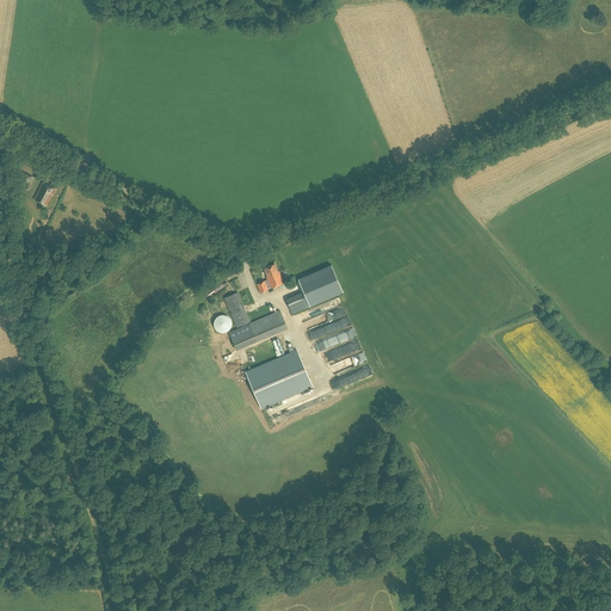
[(28,190),(35,178),(23,172),(17,184),(28,190)]
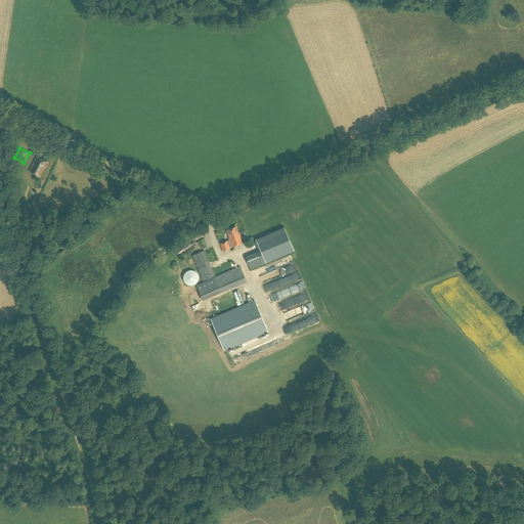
[(46,167),(48,163),(36,157),(29,171),(40,177),(45,167),(46,167)]
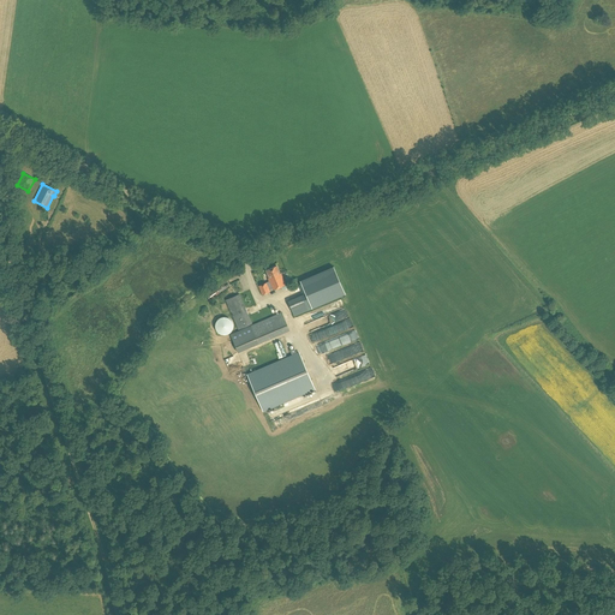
[(280,274),(276,266),(266,270),(269,279),(268,279),(269,281),(258,286),(262,294),(270,292),(269,290),(273,288),(273,290),(286,285),(281,274),(280,274)]
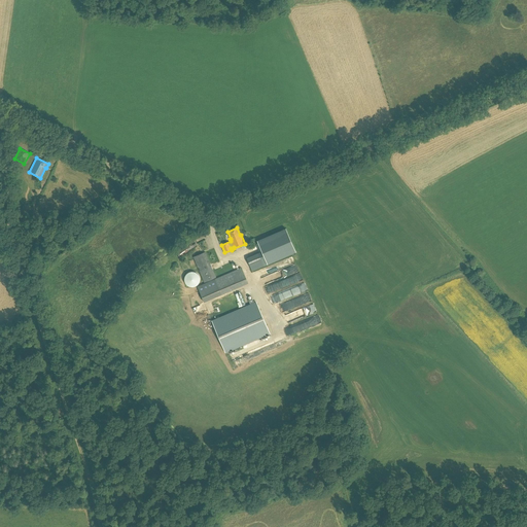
[(180,257),(197,245),(192,239),(176,252),(180,257)]
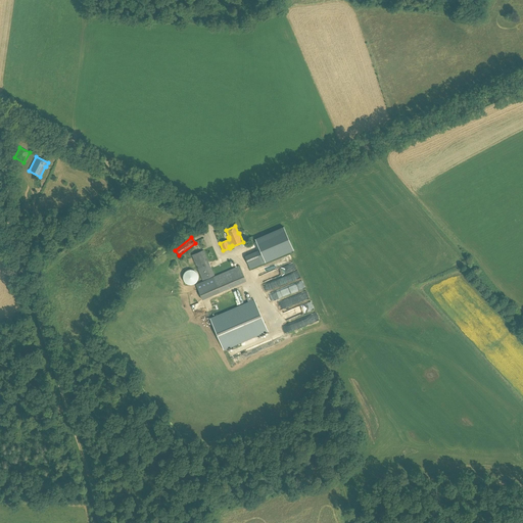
[(250,269),(273,259),(268,246),(244,255),(250,269)]
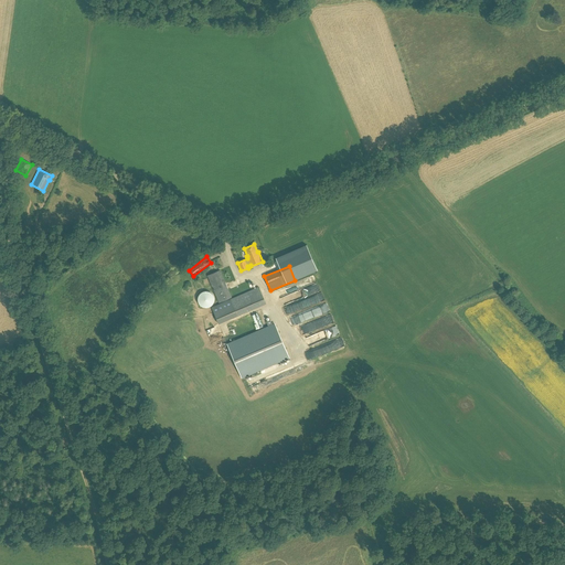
[(228,289),(220,270),(206,276),(219,302),(234,296),(231,288),(228,289)]
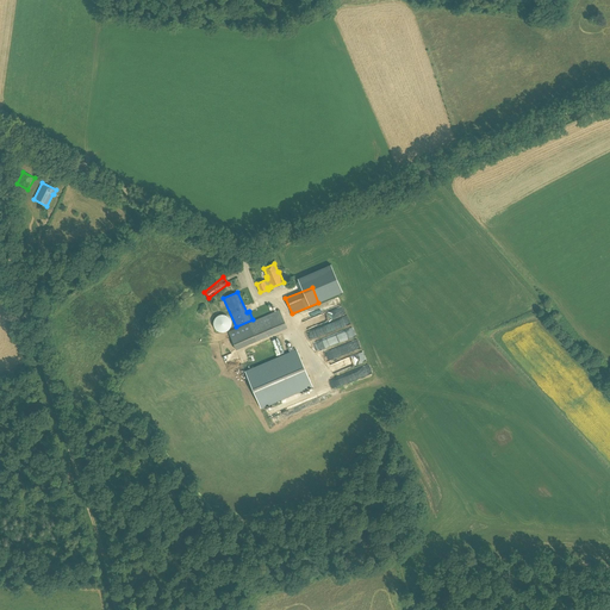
[(340,300),(332,303),(335,310),(342,307),(340,300)]
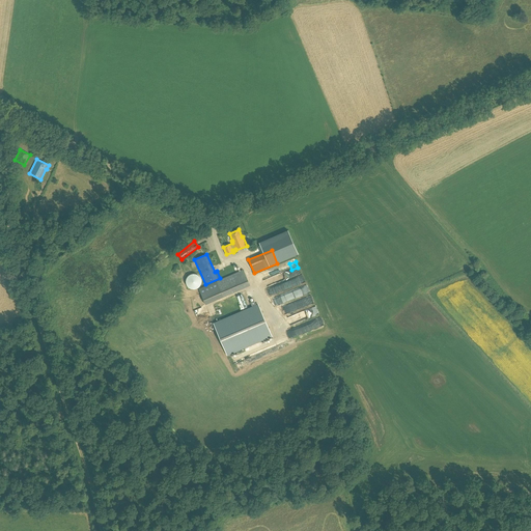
[(281,269),(283,274),(291,270),(288,264),(281,269)]
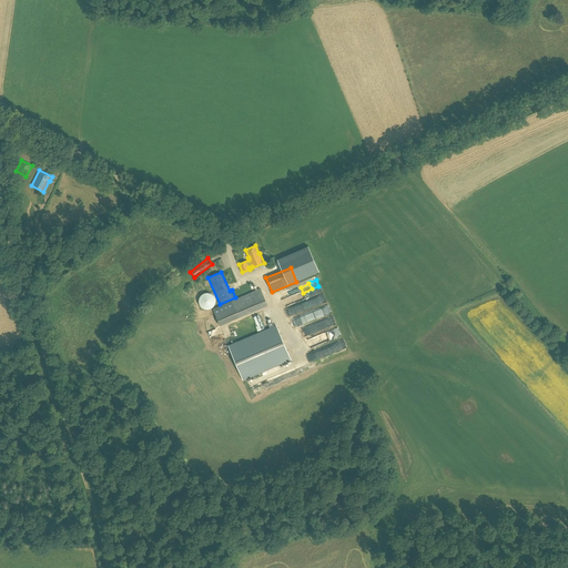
[(288,291),(280,293),(282,300),(301,294),(298,286),(287,290),(288,291)]
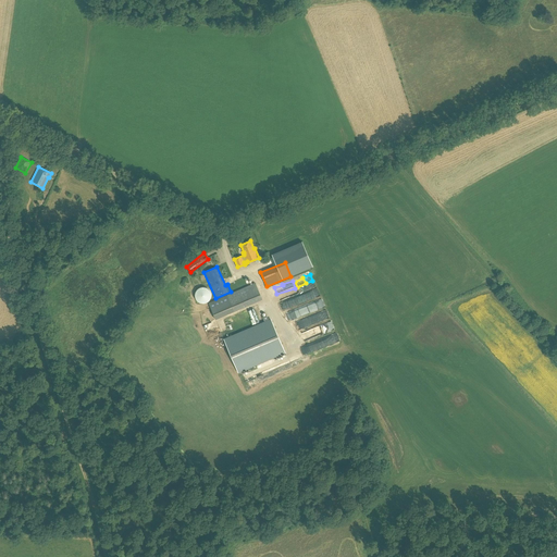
[(215,320),(262,299),(255,283),(250,285),(247,286),(208,302),(215,320)]
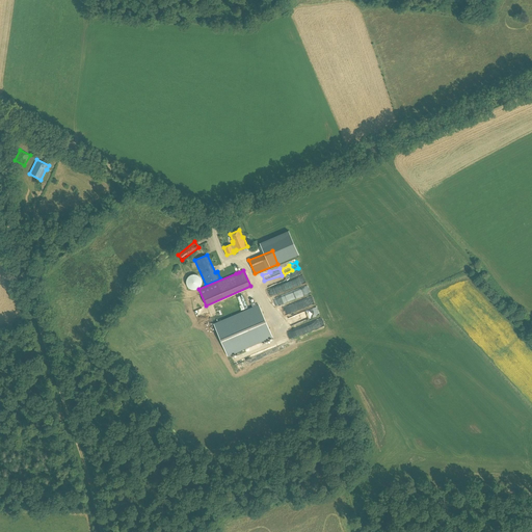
[(193,290),(194,290),(196,289),(197,289),(198,288),(200,287),(201,286),(201,285),(202,284),(202,283),(202,282),(202,280),(201,278),(201,277),(200,276),(198,275),(197,275),(196,274),(194,274),(193,274),(192,274),(191,274),(189,275),(188,276),(188,277),(187,278),(186,280),(186,281),(186,282),(186,284),(186,285),(187,286),(188,287),(189,288),(190,289),(191,289),(192,290),(193,290)]
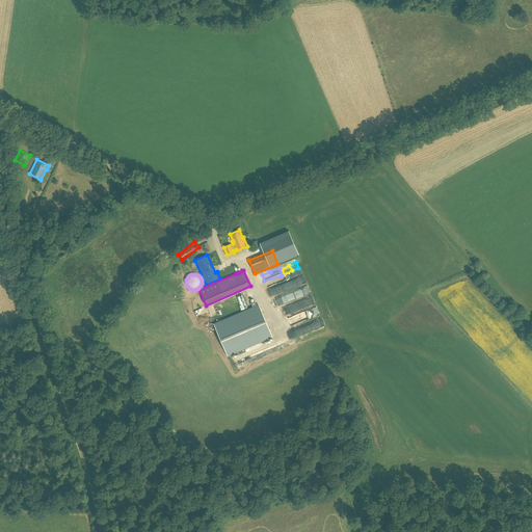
[(277,285),(286,281),(284,276),(275,281),(277,285)]
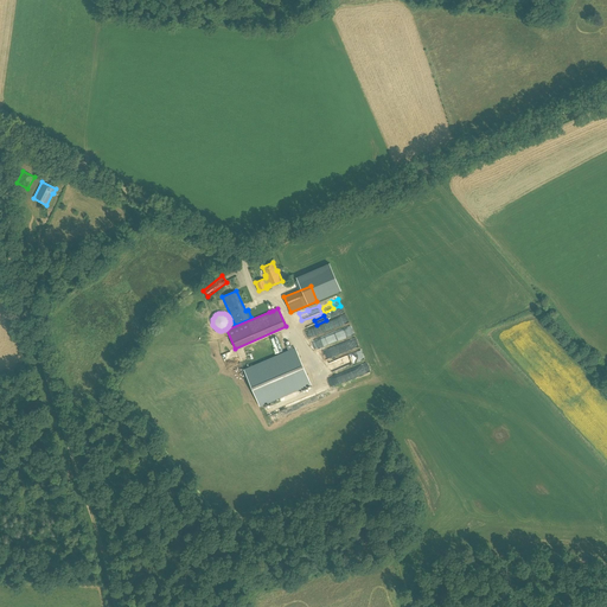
[(339,333),(343,343),(345,342),(345,339),(353,337),(351,330),(339,333)]
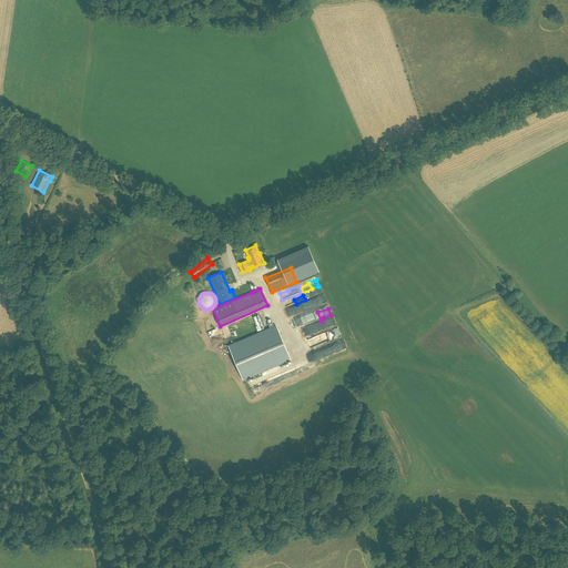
[(334,317),(321,323),(323,328),(326,327),(327,331),(338,326),(334,317)]
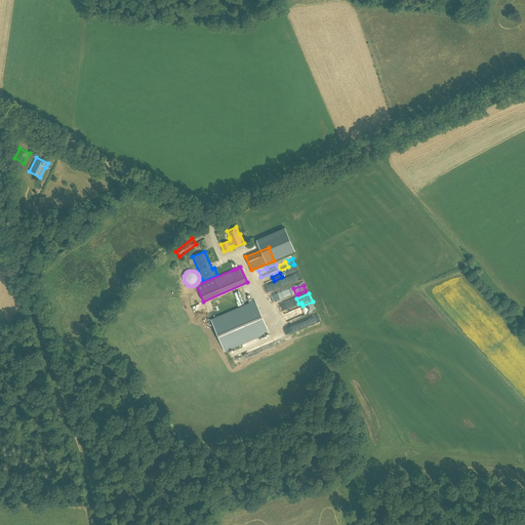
[(206,301),(209,314),(214,313),(210,300),(206,301)]
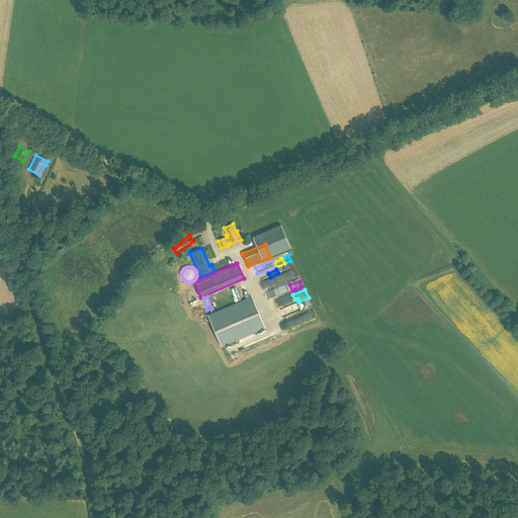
[(222,347),(265,328),(252,296),(207,315),(222,347)]
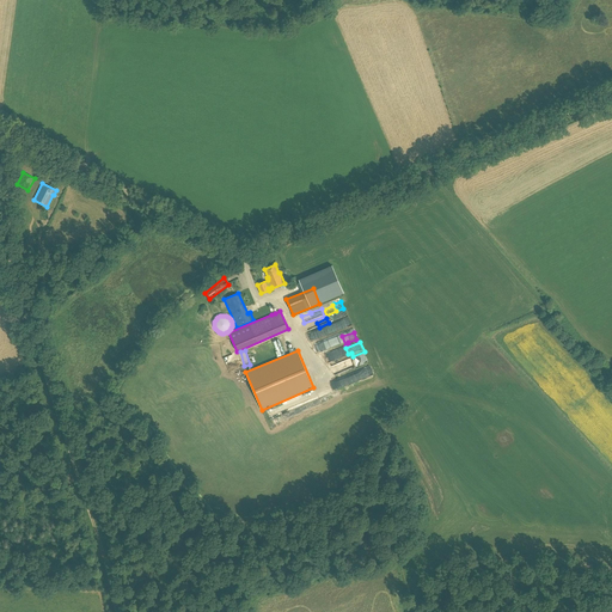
[(238,359),(236,353),(225,357),(228,366),(236,363),(234,361),(238,359)]
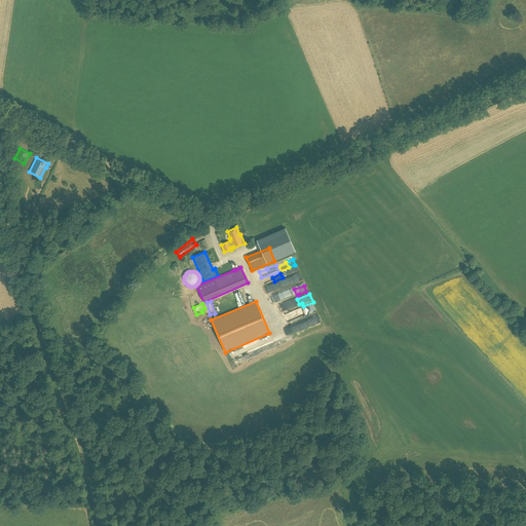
[(313,304),(304,309),(306,312),(301,314),(305,322),(317,315),(316,313),(317,312),(313,304)]
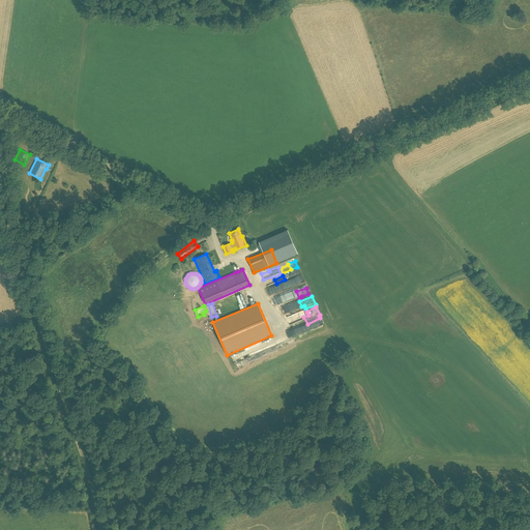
[(291,340),(281,344),(282,348),(293,343),(291,340)]
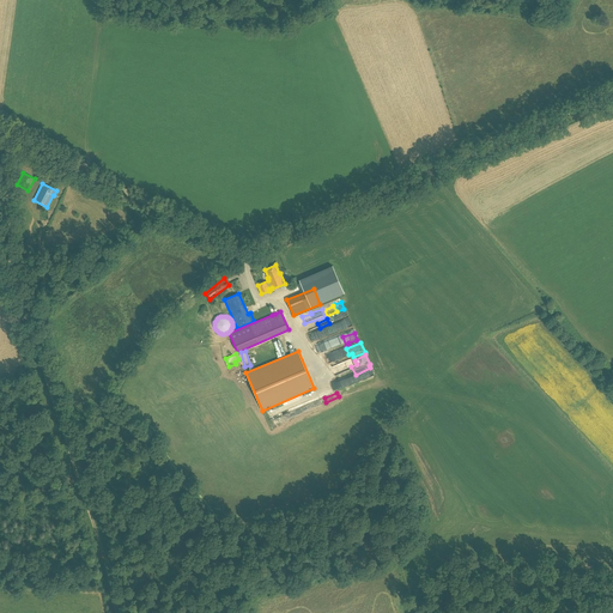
[(289,411),(307,402),(303,395),(285,404),(289,411)]
